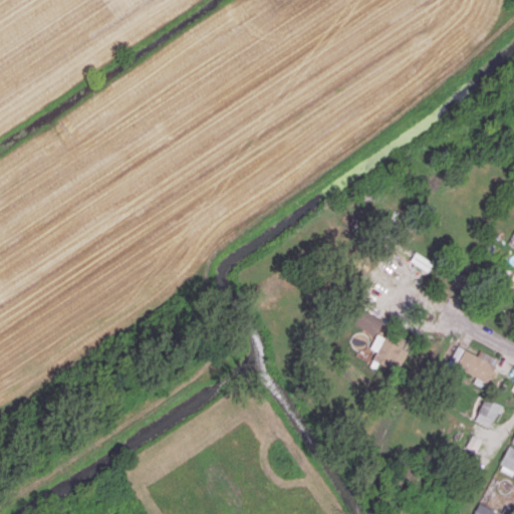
[(428,271),(433,262),(415,252),(410,261),(428,271)]
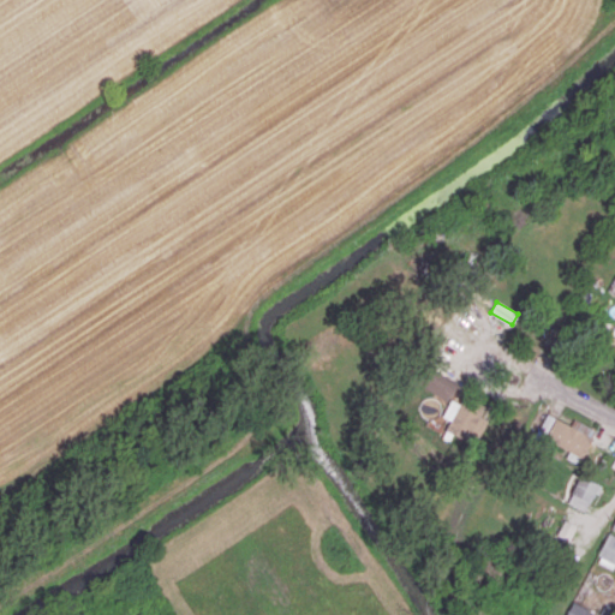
[(449,400),(458,381),(428,368),(419,388),(449,400)]
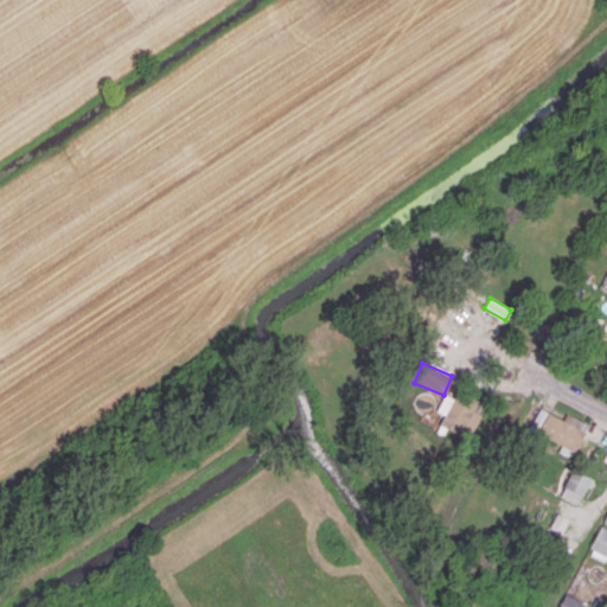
[(461,434),(464,427),(473,430),(480,414),(474,411),(478,403),(446,391),(438,411),(443,414),(440,426),(461,434)]
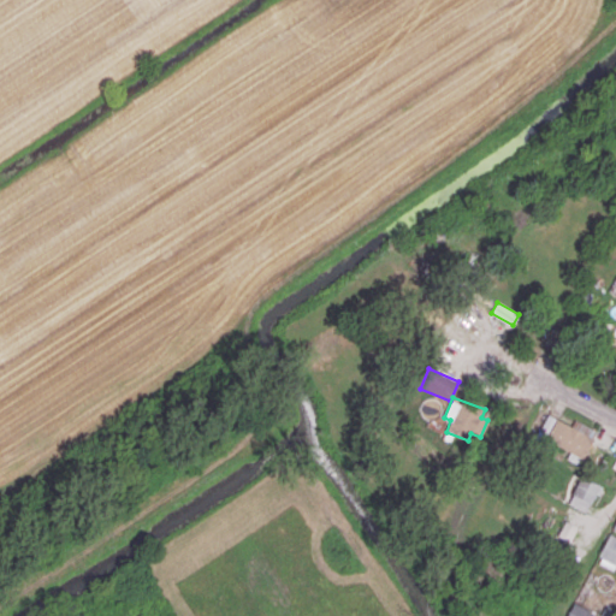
[(574,420),(572,425),(548,414),(538,437),(585,456),(597,430),(574,420)]
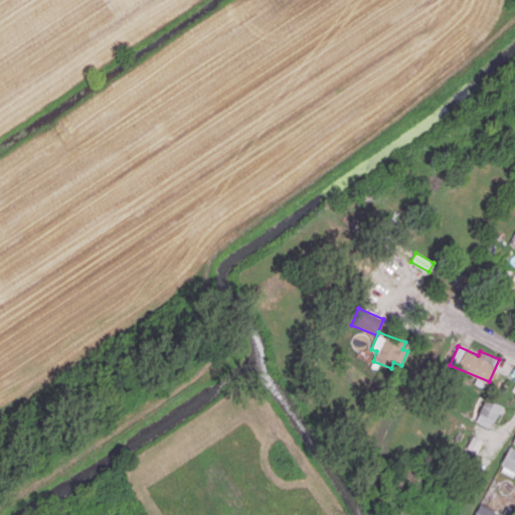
[(502,405),(486,397),(475,420),(491,428),(502,405)]
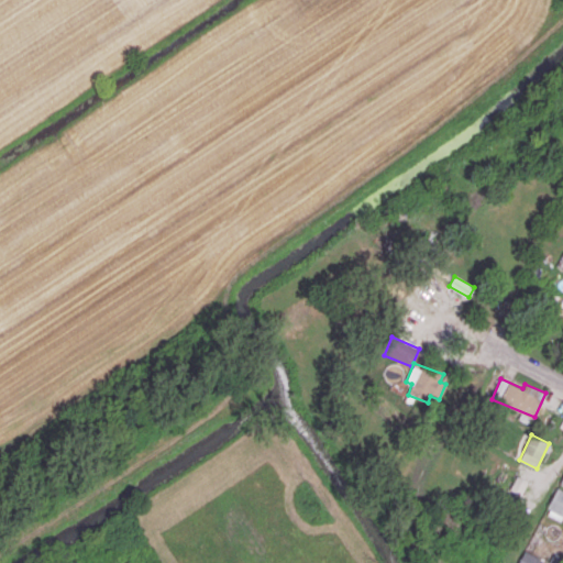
[(509,489),(520,496),(528,482),(517,475),(509,489)]
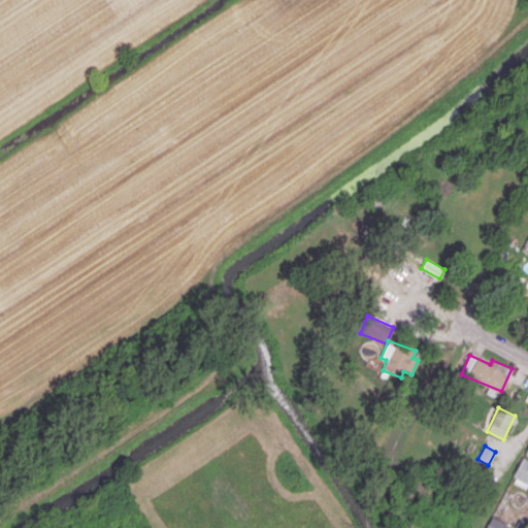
[(512,483),(525,488),(527,484),(527,460),(522,458),(512,483)]
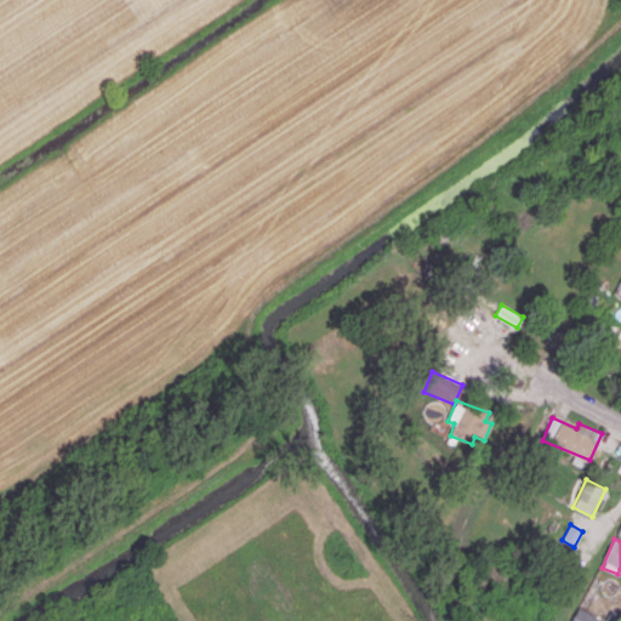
[(570,620),(591,620),(594,615),(579,607),(570,620)]
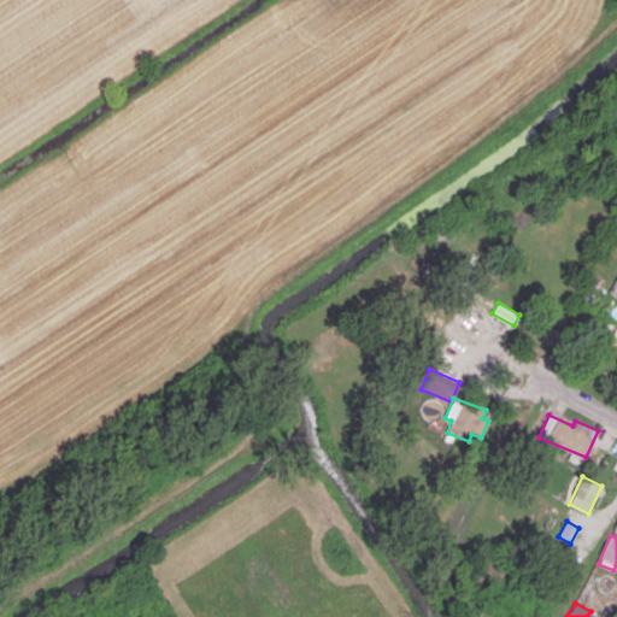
All buildings are outlined.
